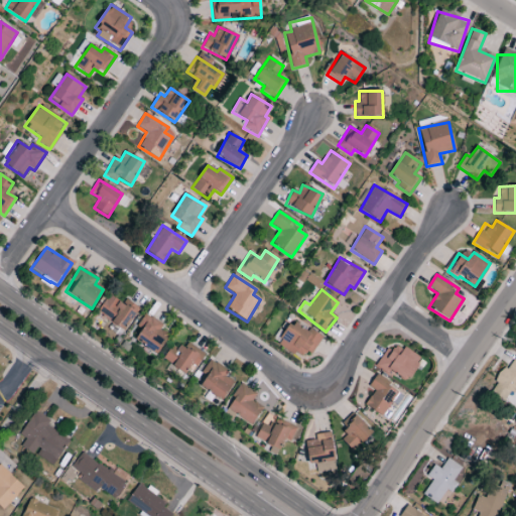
[(96,313),(123,332),(136,312),(109,294),(96,313)]
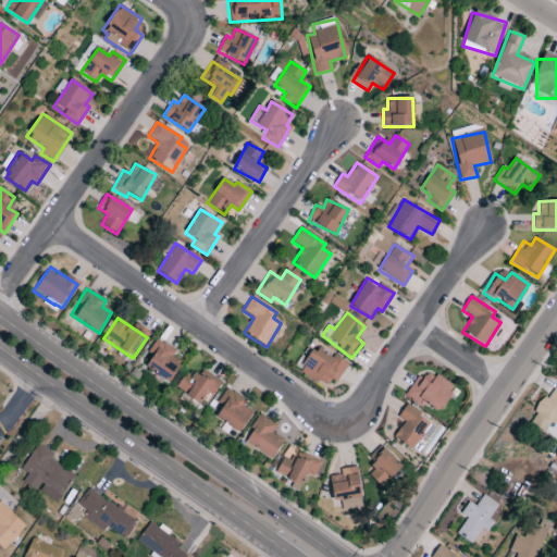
[(152,355),(145,367),(169,383),(183,362),(173,356),(176,350),(157,338),(148,351),(152,355)]
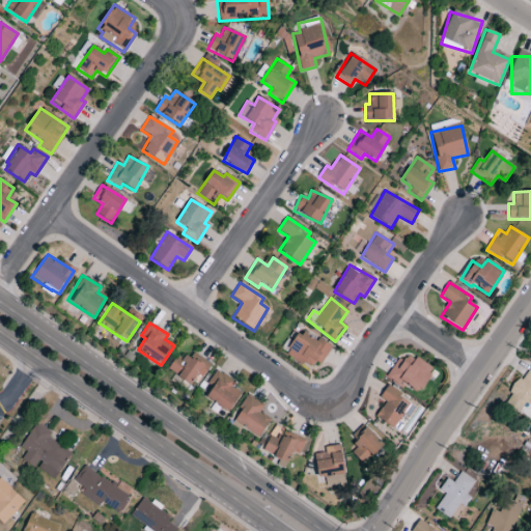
[(331,346),(318,338),(315,343),(299,331),(284,353),(313,372),(331,346)]
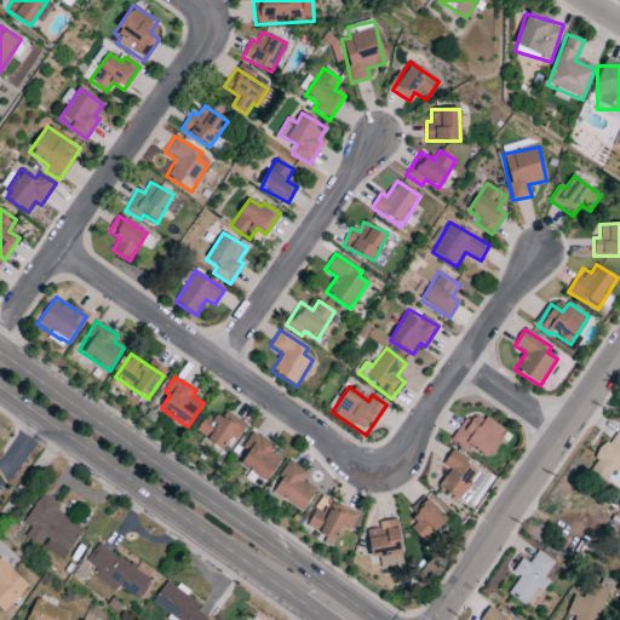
[(205,415),(195,434),(223,448),(229,438),(236,442),(246,425),(220,411),(216,420),(205,415)]
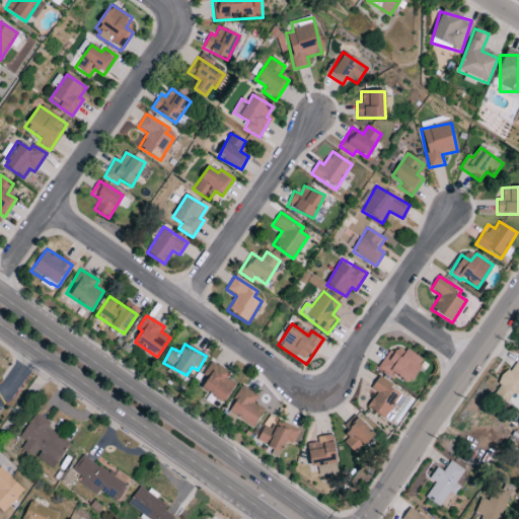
[(424,361),(406,350),(400,358),(389,350),(378,367),(408,386),(424,361)]
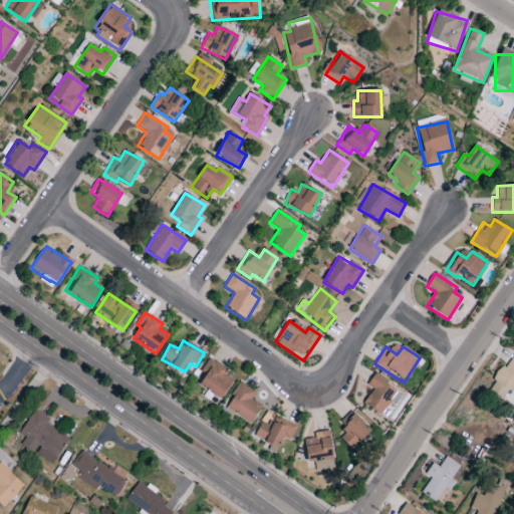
[(513,350),(488,392),(502,401),(510,389),(513,391),(513,350)]
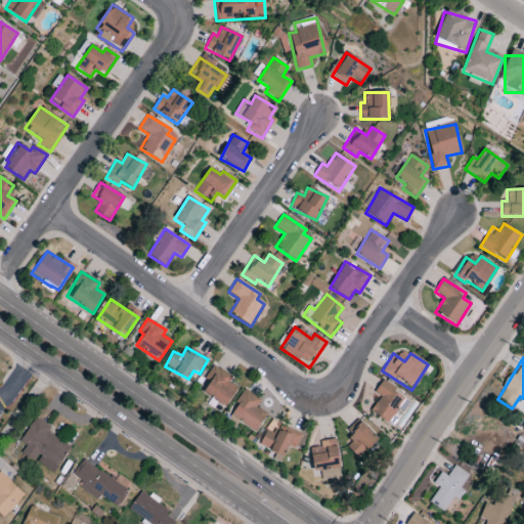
[(203,393),(225,407),(237,388),(227,382),(231,377),(213,365),(205,379),(209,382),(203,393)]
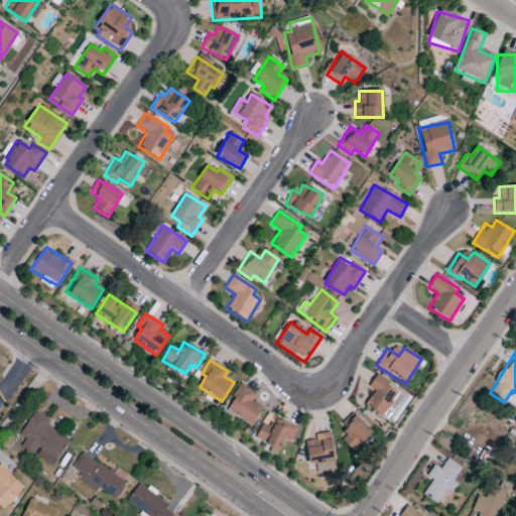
[(399,392),(377,375),(368,386),(374,391),(365,404),(381,417),(399,392)]
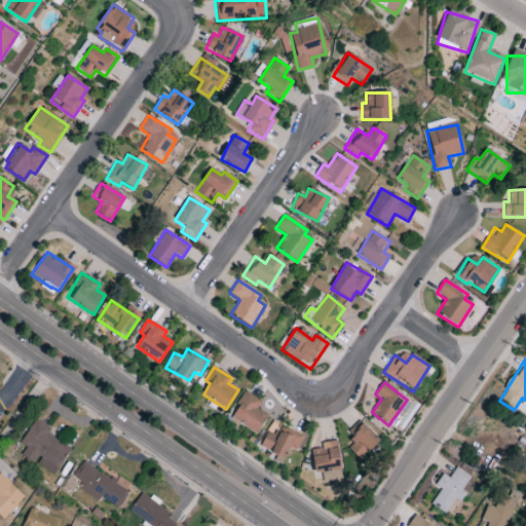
[(261,401),(245,391),(230,418),(258,434),(267,415),(257,409),(261,401)]
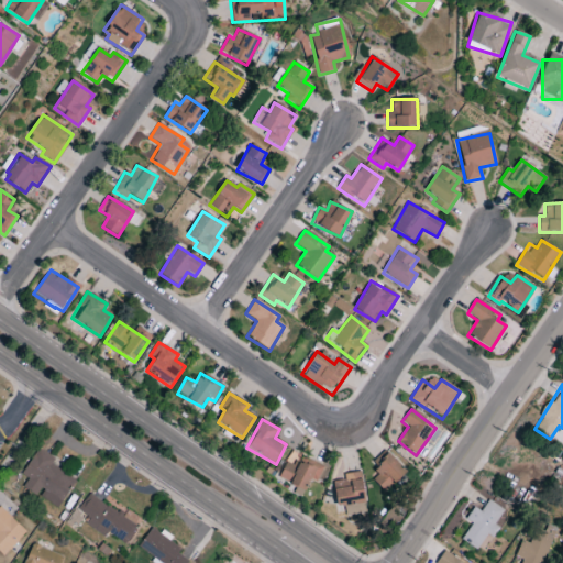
[(21,475),(28,479),(23,487),(37,497),(39,496),(57,509),(76,481),(51,465),(54,460),(37,449),(21,475)]
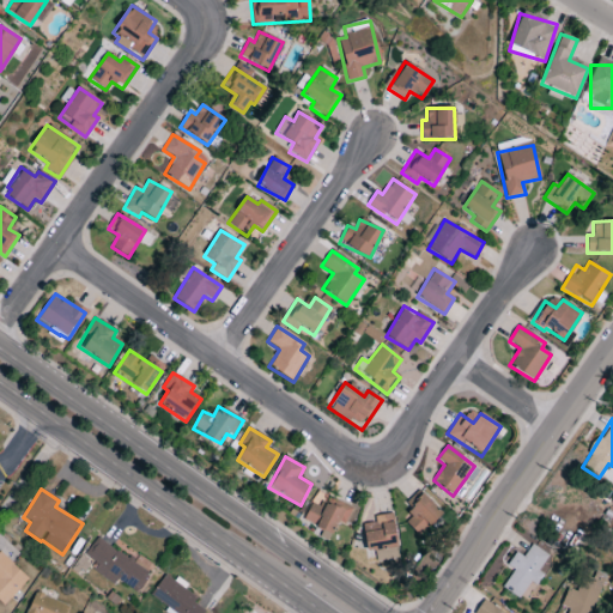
[(407,504),(413,510),(404,522),(420,538),(442,513),(419,491),(407,504)]
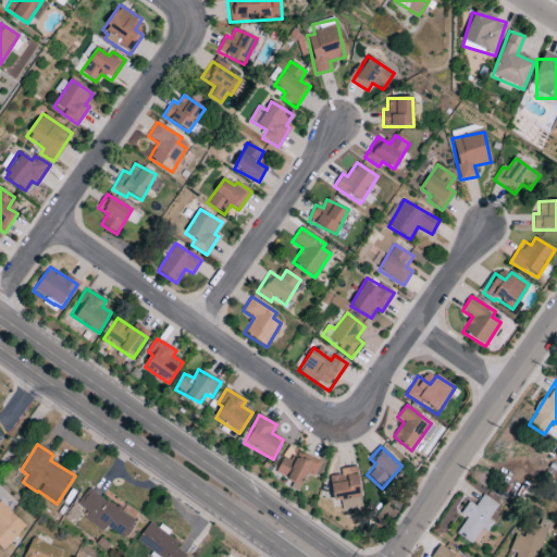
[(313,478),(319,466),(285,450),(275,473),(301,485),(307,474),(313,478)]
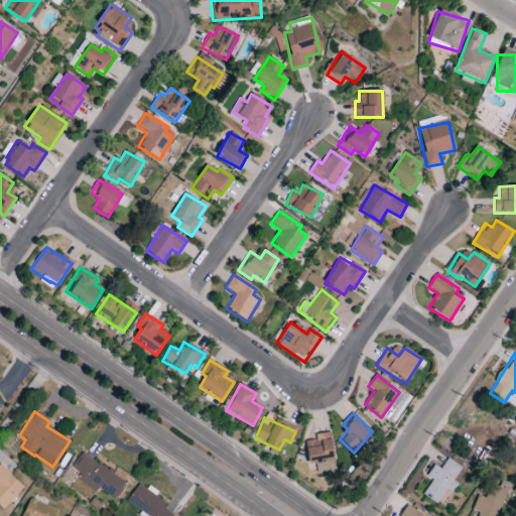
[(307,465),(315,464),(316,473),(328,472),(327,461),(334,460),(332,432),(314,434),(315,440),(305,441),(307,465)]
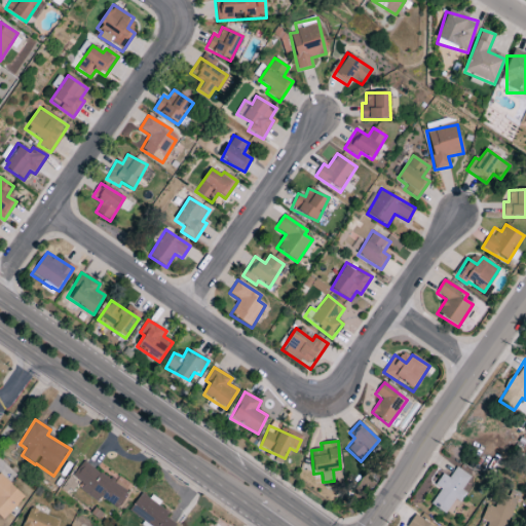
[(117,509),(129,488),(82,460),(72,478),(84,484),(80,491),(99,501),(101,498),(117,509)]
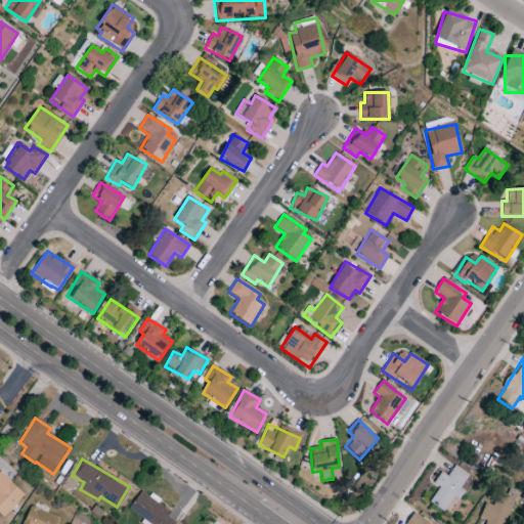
[(443,512),(452,497),(457,500),(464,491),(460,488),(469,475),(454,466),(447,476),(440,472),(433,483),(439,487),(429,503),(443,512)]
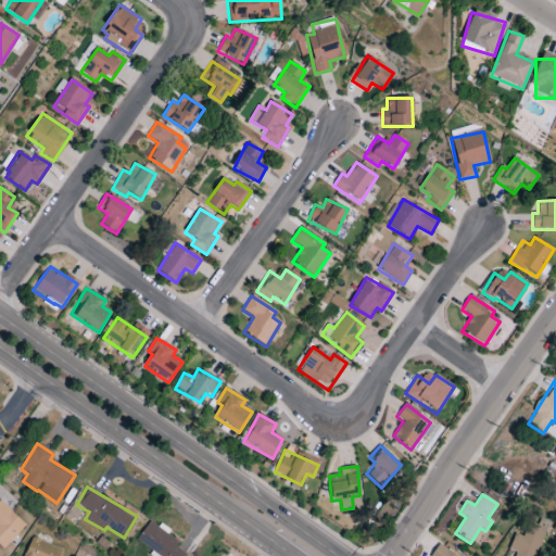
[(0,546),(3,550),(25,523),(0,502),(0,546)]
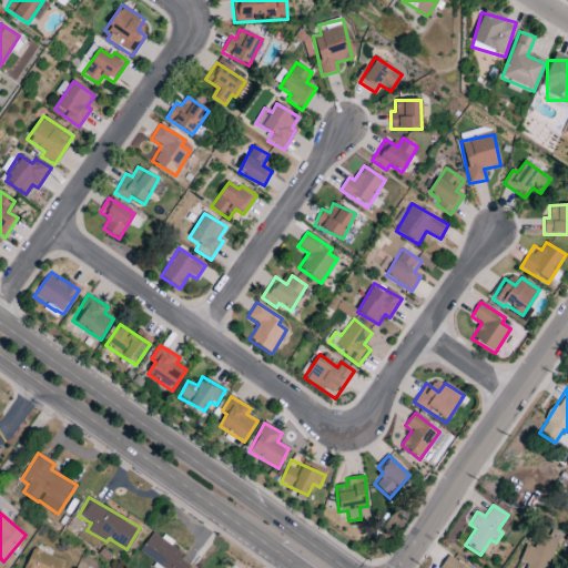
[(139,553),(161,567),(189,567),(190,566),(179,559),(182,554),(171,547),(173,544),(153,531),(139,553)]
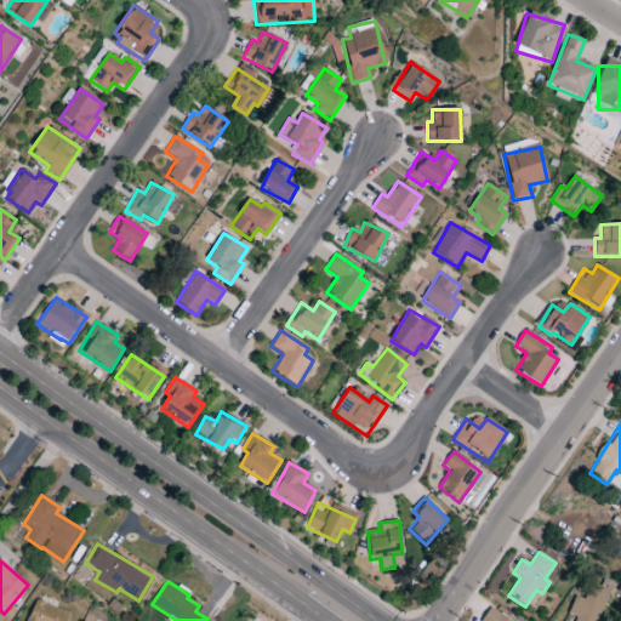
[(575,596),(568,614),(576,617),(574,620),(599,620),(611,592),(590,584),(584,599),(575,596)]
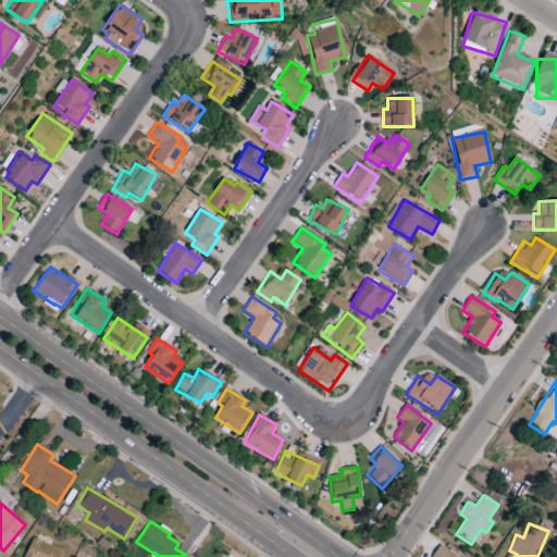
[(60,556),(63,551),(31,539),(23,556),(60,556)]
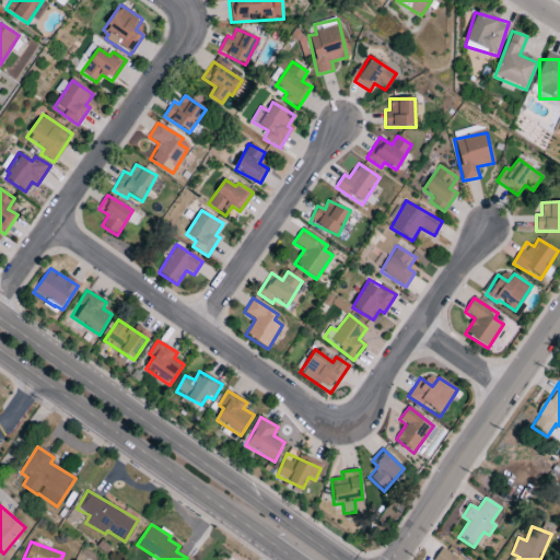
[(459,559),(441,548),(433,559),(459,559)]
